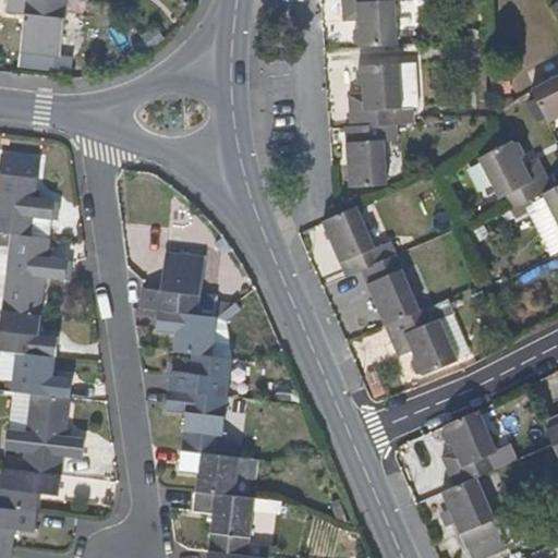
[(58,58),(65,0),(61,0),(7,0),(5,13),(24,16),(20,55),(58,58)]
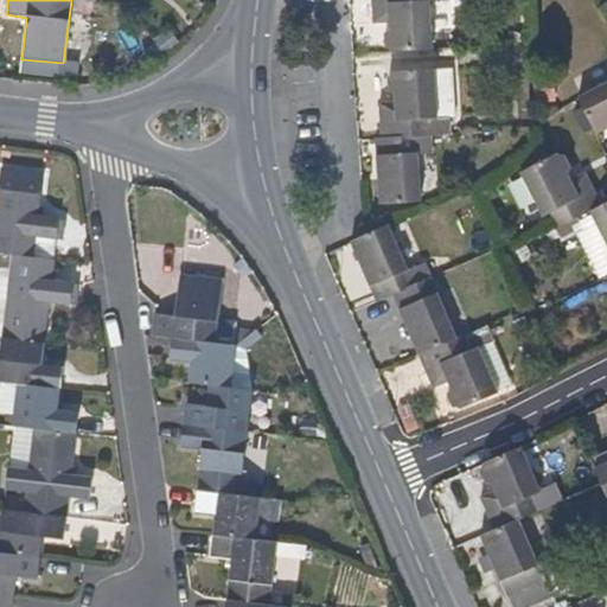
[(432,50),(427,1),(452,0),(371,0),(374,23),(390,23),(391,30),(385,33),(387,48),(393,50),(393,52),(432,50)]
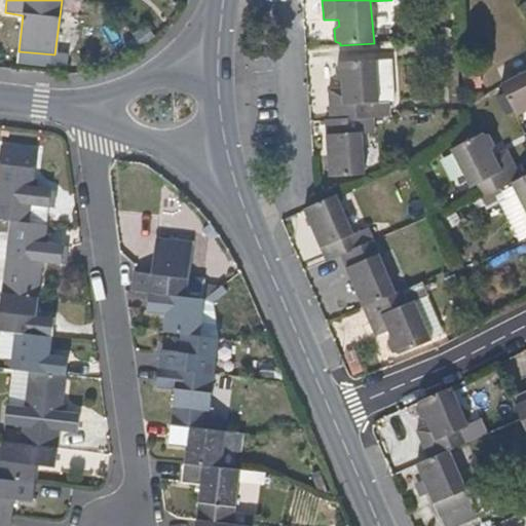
[(392,101),(391,59),(341,62),(336,67),(337,78),(343,81),(343,88),(330,88),(331,120),(361,118),(387,116),(386,101),(392,101)]
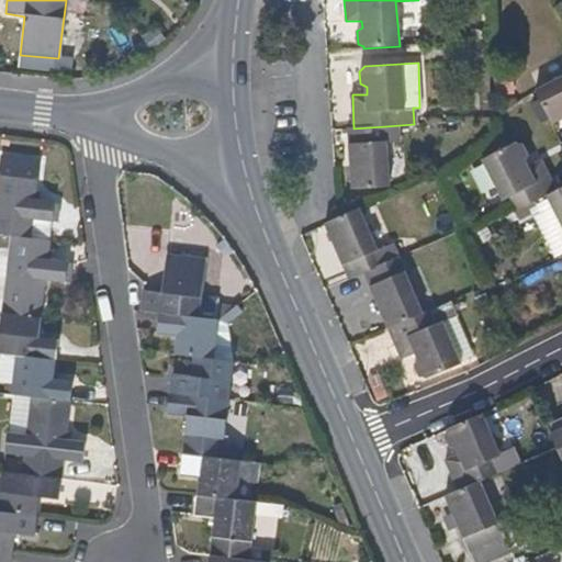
[(561,119),(561,77),(537,90),(553,124),(561,119)]
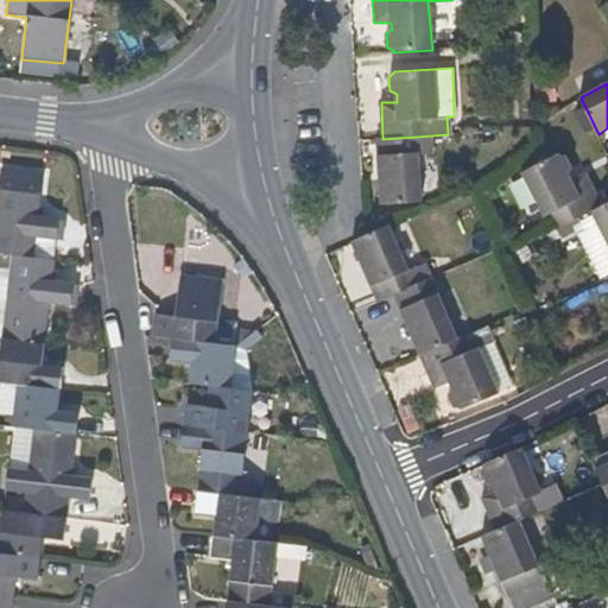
[(420,202),(417,137),(382,139),(379,139),(382,203),(420,202)]
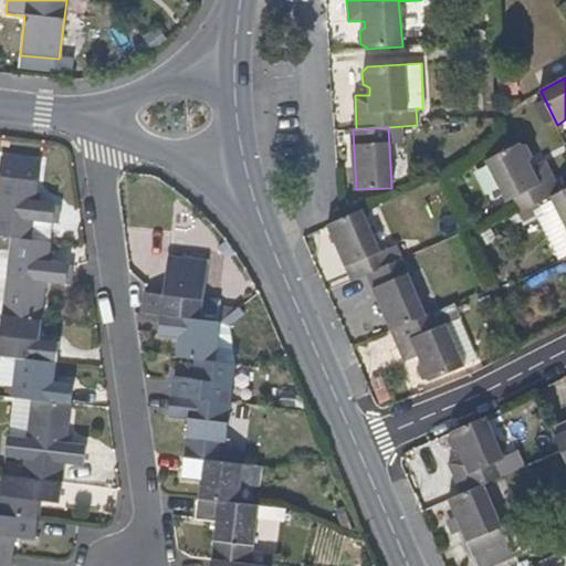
[(565,189),(565,186),(553,158),(534,167),(531,161),(533,155),(527,145),(523,145),(521,144),(486,160),(507,200),(514,198),(522,212),(551,198),(552,197),(565,189)]
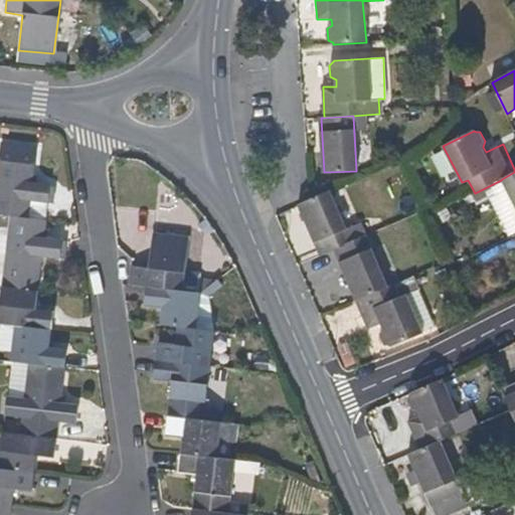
[(35,147),(0,143),(0,214),(9,216),(27,218),(29,200),(47,203),(49,185),(31,182),(35,147)]
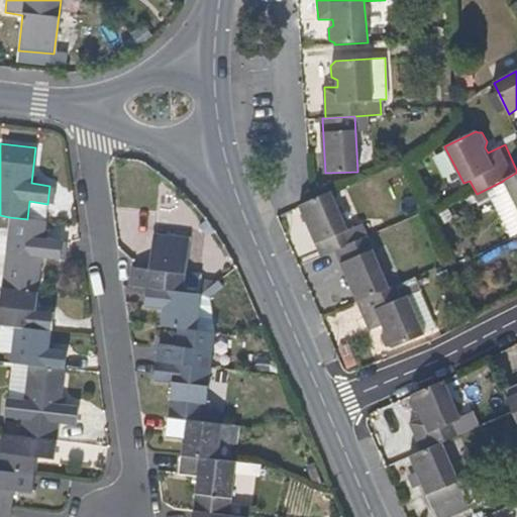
[(516,173),(504,180),(516,205),(516,173)]
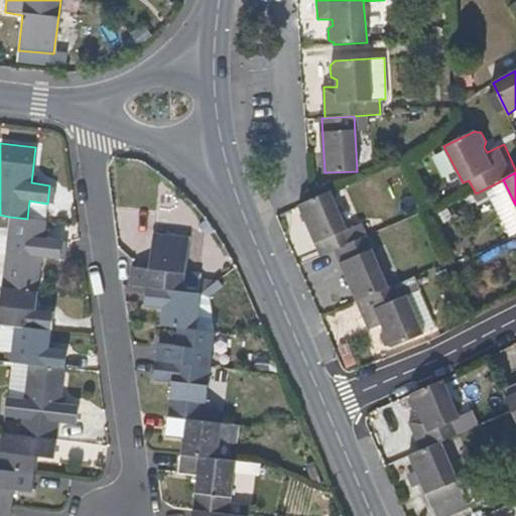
[(352,243),(331,192),(326,195),(300,207),(320,257),(321,257),(334,251),(352,243)]
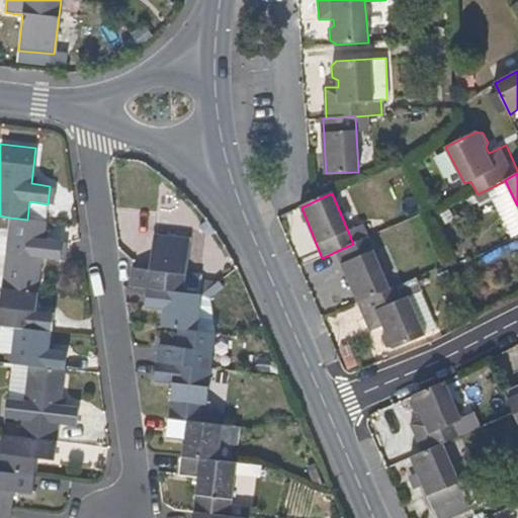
[(46,222),(48,204),(29,201),(27,220),(46,222)]
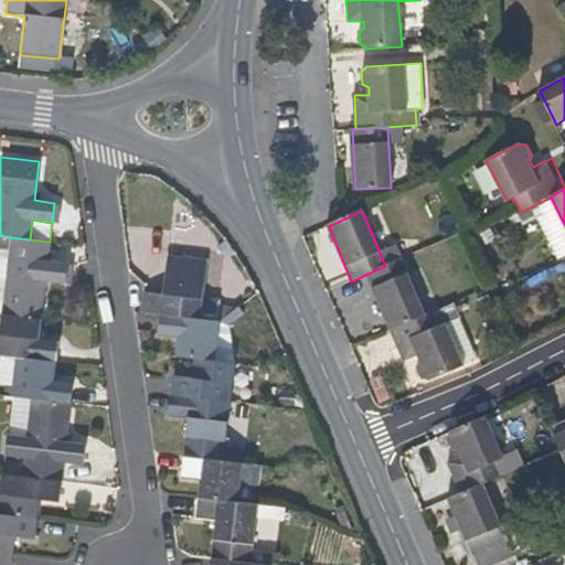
[(64,284),(66,264),(46,262),(50,242),(30,240),(10,237),(0,316),(40,320),(44,281),(64,284)]
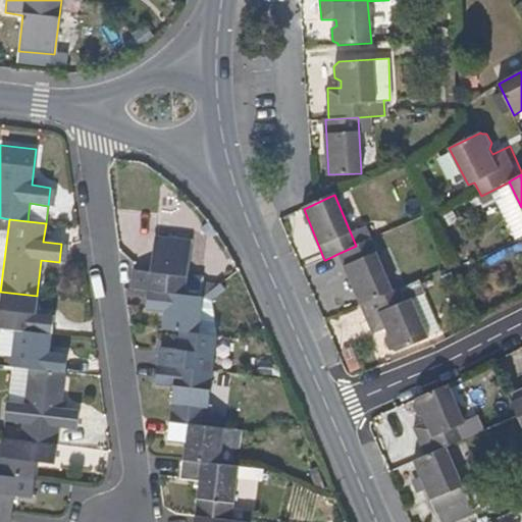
[(132,270),(129,288),(148,291),(203,298),(204,288),(187,284),(192,242),(154,237),(150,272),(132,270)]
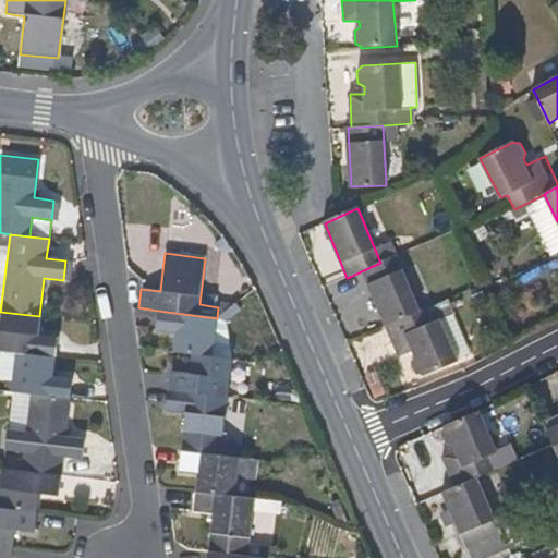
[(419,312),(395,257),(380,263),(361,271),(385,327),(419,312)]
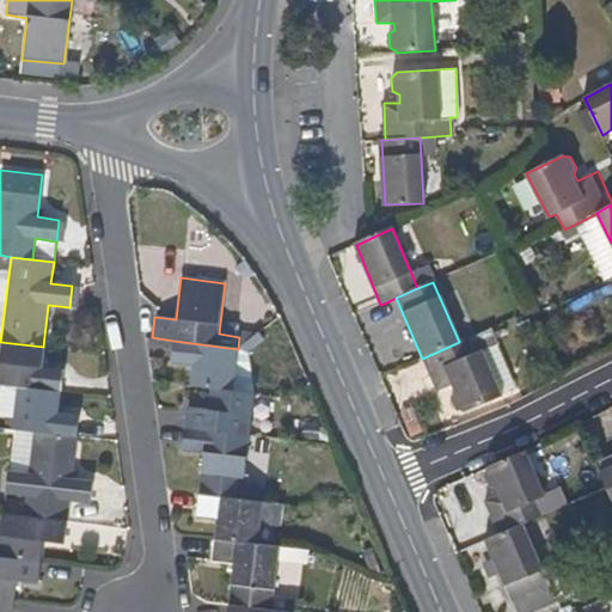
[(246,353),(259,342),(254,336),(251,337),(245,344),(246,353)]
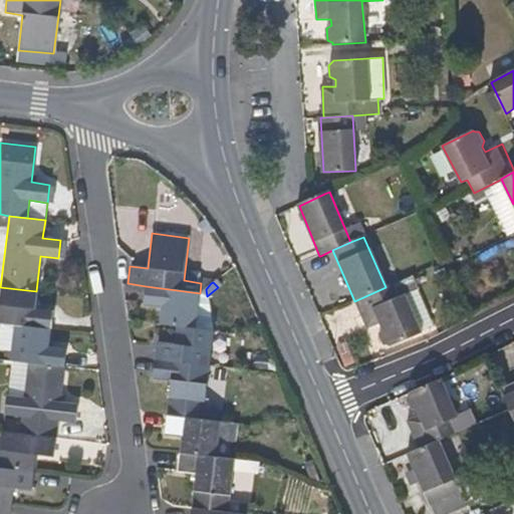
[(207,296),(206,289),(211,283),(201,283),(200,293),(196,329),(213,331),(207,296)]
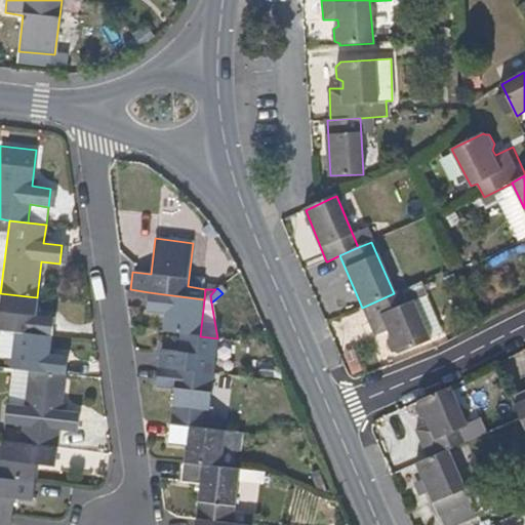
[(429,340),(412,301),(406,305),(400,291),(394,293),(362,308),(374,335),(387,330),(390,337),(386,342),(391,353),(395,352),(397,354),(429,340)]
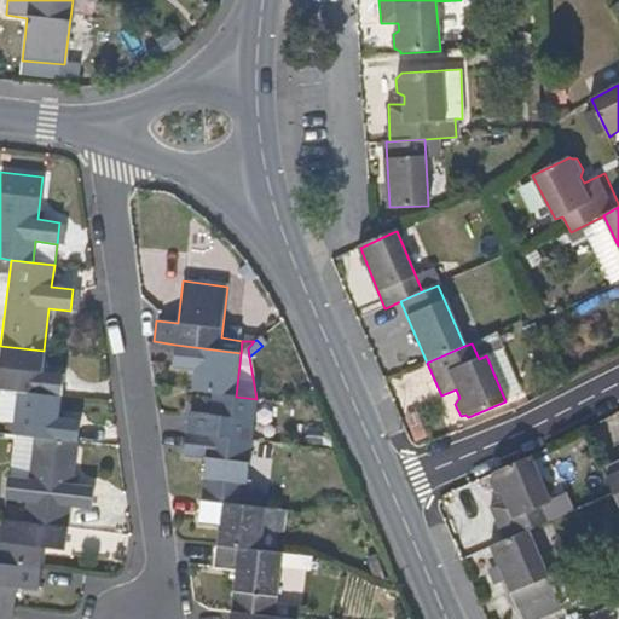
[(236,397),(241,353),(175,345),(173,366),(195,369),(191,392),(214,393),(236,397)]
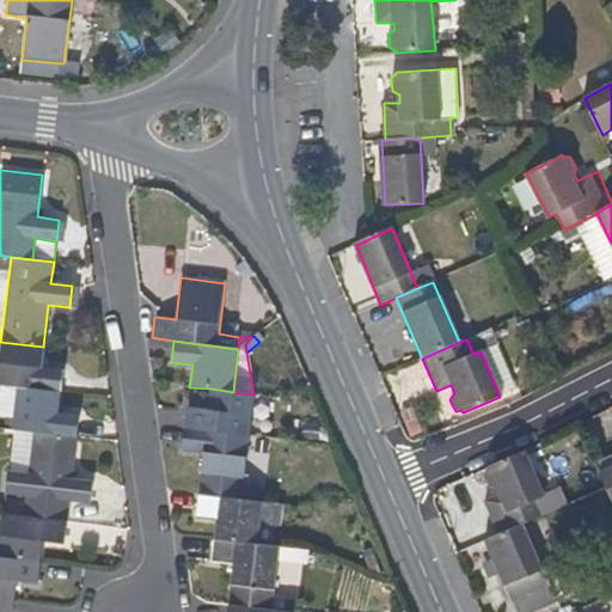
[(40,368),(43,347),(0,342),(0,343),(0,385),(59,392),(61,371),(40,368)]
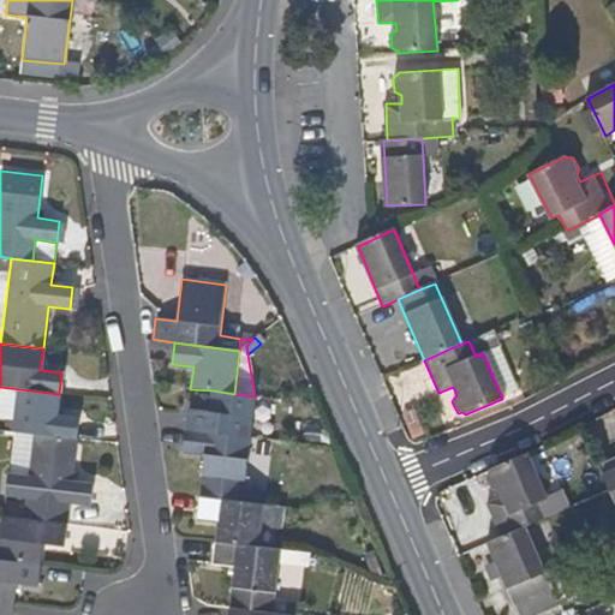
[(58,416),(59,394),(16,389),(12,433),(33,435),(76,439),(78,419),(58,416)]
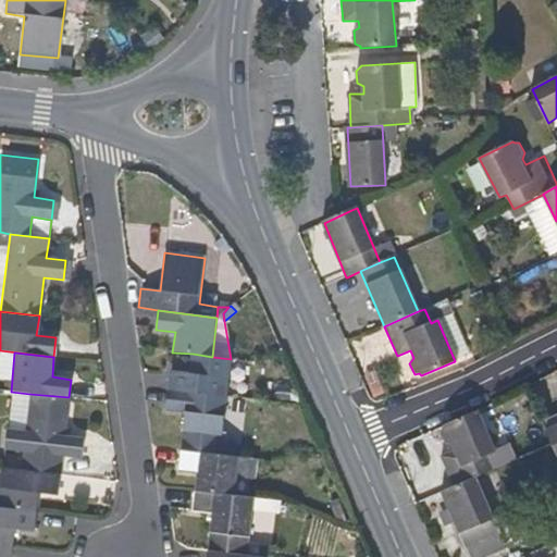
[(226,398),(231,359),(212,357),(193,354),(189,374),(171,371),(168,392),(226,398)]
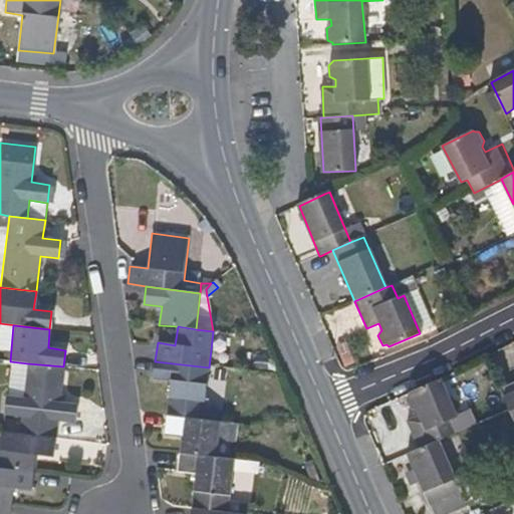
[(202,420),(209,367),(155,361),(152,379),(171,380),(166,417),(202,420)]
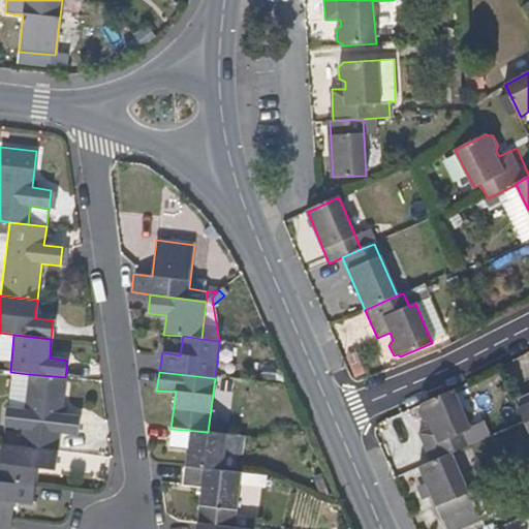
[(61,414),(65,377),(28,374),(23,410),(4,408),(3,427),(21,429),(19,446),(56,450),(59,434),(76,436),(80,417),(61,414)]
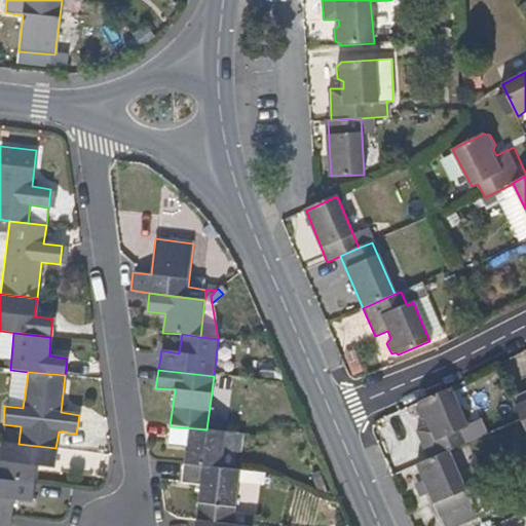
[(467,426),(451,386),(444,390),(423,400),(420,405),(424,414),(429,415),(434,423),(416,429),(429,459),(449,452),(467,443),(461,429),(467,426)]
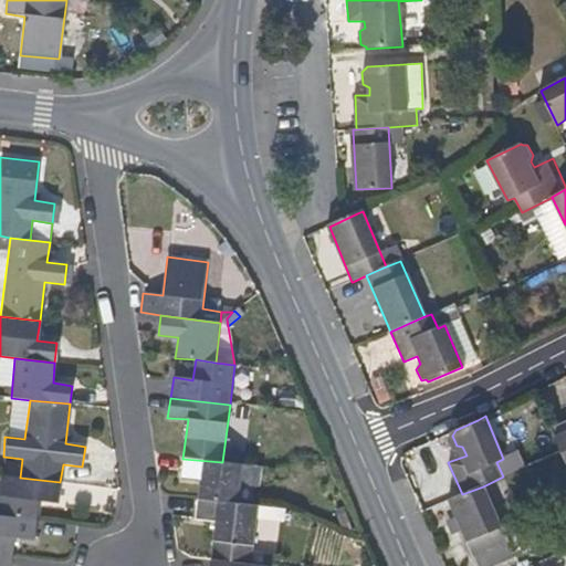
[(565,419),(552,426),(565,459),(565,419)]
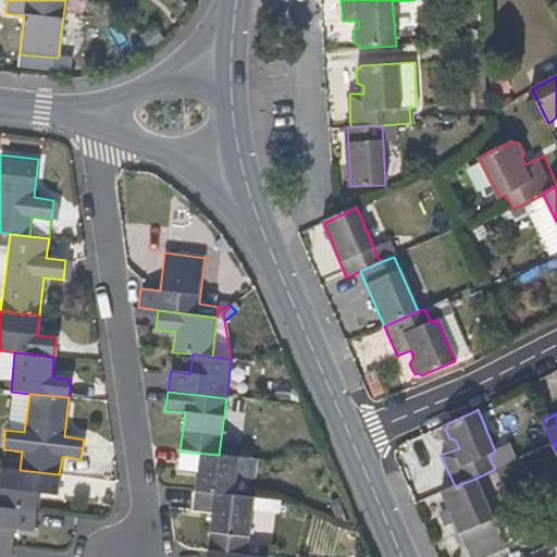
[(233,496),(238,458),(219,455),(180,452),(177,470),(197,472),(194,492),(233,496)]
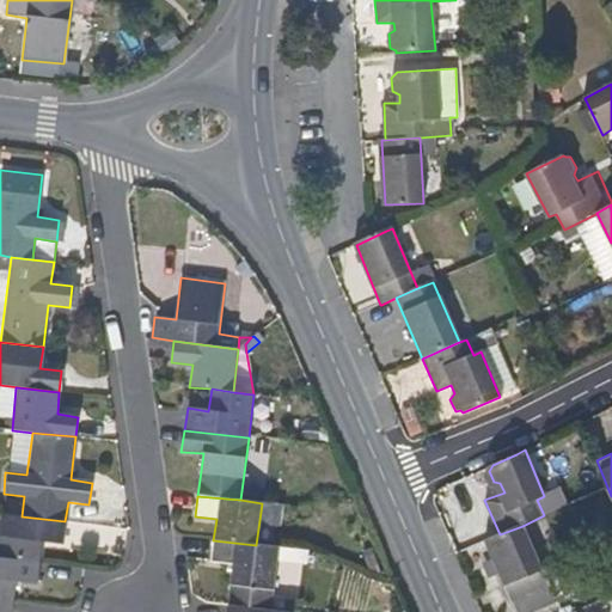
[(62,544),(65,521),(22,516),(1,514),(0,519),(0,556),(38,563),(41,540),(62,544)]
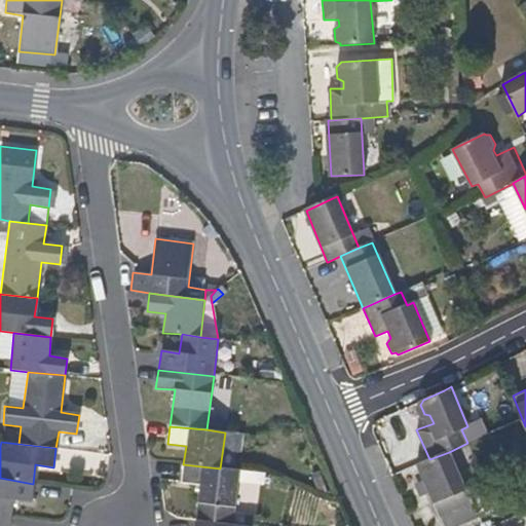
[(472,503),(449,452),(429,459),(416,465),(439,517),(472,503)]
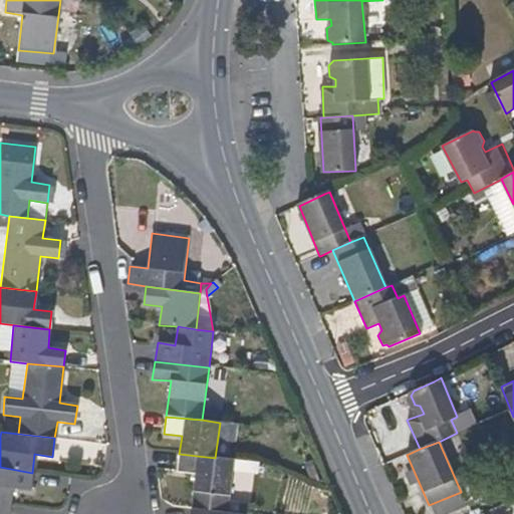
[(226,513),(233,461),(215,458),(179,454),(177,471),(196,474),(191,509),(226,513)]
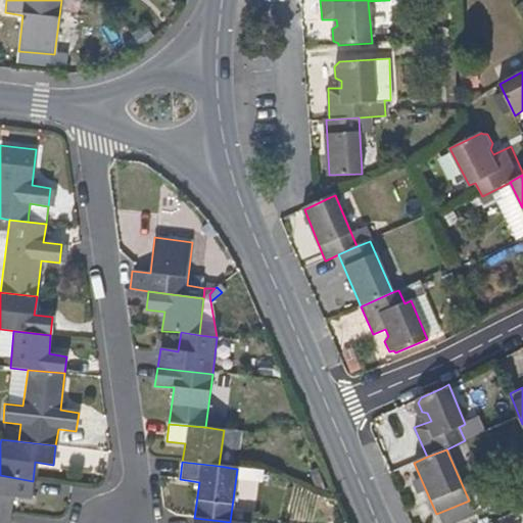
[(31,498),(33,481),(0,475),(0,514),(10,516),(12,496),(31,498)]
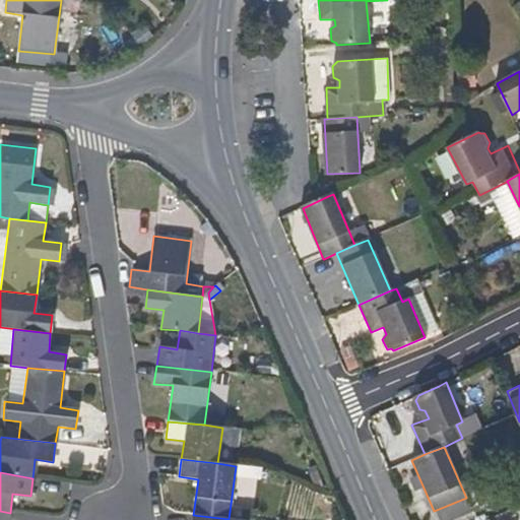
[(0,519),(9,519),(10,513),(0,511),(0,519)]
